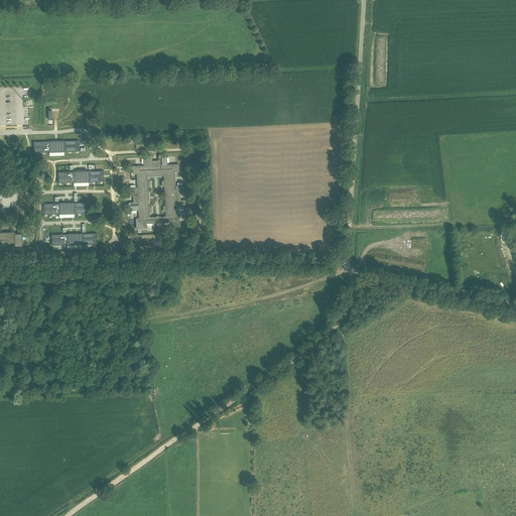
[(80,143),(80,141),(71,141),(63,141),(60,141),(52,141),(49,141),(49,142),(42,142),(33,142),(33,144),(34,147),(34,148),(34,151),(34,153),(49,152),(49,153),(55,152),(65,152),(72,151),(80,151),(80,149),(80,147),(79,147),(79,145),(80,145),(80,143)]
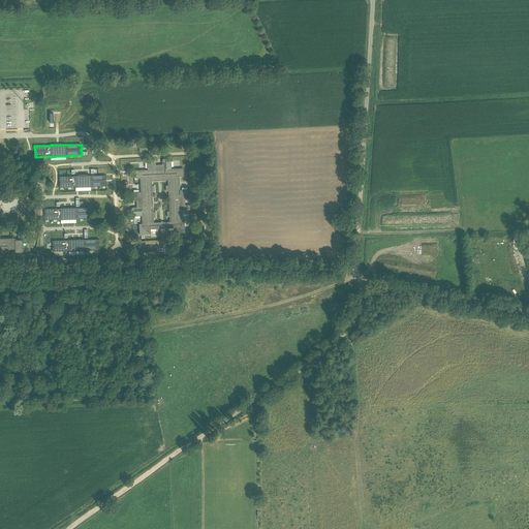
[(191,196),(190,194),(188,194),(188,189),(180,190),(180,177),(184,177),(183,168),(172,168),(172,165),(172,160),(166,161),(166,159),(164,159),(163,159),(162,160),(162,161),(162,166),(161,166),(161,164),(158,165),(158,166),(156,166),(156,161),(156,160),(155,160),(155,159),(154,159),(152,159),(152,161),(147,162),(148,170),(135,170),(136,179),(141,179),(141,191),(132,192),(133,197),(131,197),(131,199),(131,200),(132,200),(133,200),(138,200),(138,203),(136,203),(137,206),(138,206),(138,208),(133,208),(132,208),(132,209),(131,209),(131,210),(131,212),(133,212),(134,216),(143,216),(143,224),(139,224),(139,235),(151,235),(151,229),(162,228),(174,228),(174,234),(185,232),(185,222),(182,222),(181,214),(189,214),(189,209),(191,209),(191,207),(191,206),(190,206),(190,205),(189,205),(184,206),(184,204),(185,204),(185,200),(184,200),(184,198),(189,198),(190,197),(190,196),(191,196)]
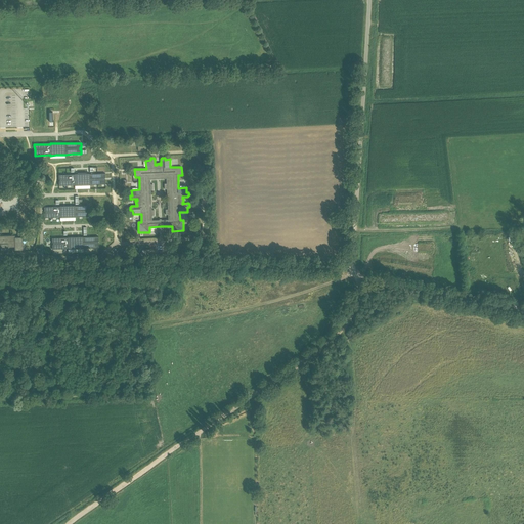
[(105,180),(104,178),(105,178),(105,176),(105,174),(101,174),(93,174),(90,174),(75,174),(75,175),(69,175),(59,175),(59,177),(59,180),(60,181),(59,181),(59,184),(59,186),(69,185),(75,185),(75,186),(90,185),(97,184),(105,184),(105,182),(105,180)]
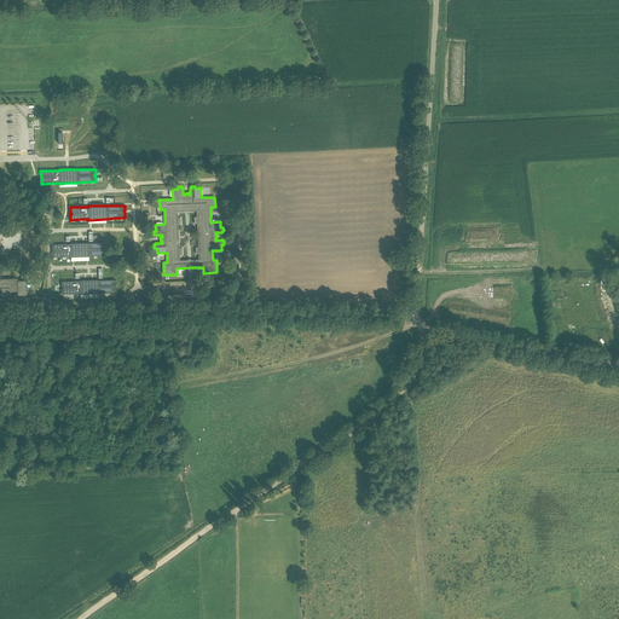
[(108,249),(108,244),(108,243),(88,243),(71,244),(67,244),(61,244),(52,244),(52,247),(52,250),(53,250),(53,252),(52,252),(53,255),(53,258),(63,258),(71,258),(80,258),(90,256),(94,256),(106,256),(108,256),(108,253),(108,250),(106,250),(106,249),(108,249)]
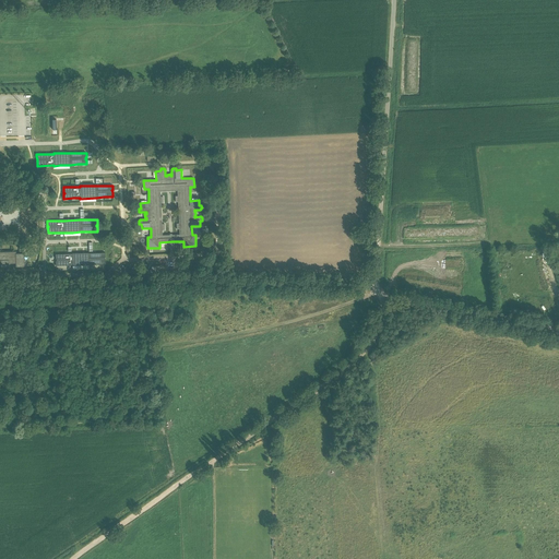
[(25,266),(24,253),(16,253),(16,251),(0,251),(0,263),(1,264),(1,268),(10,268),(10,263),(16,263),(16,268),(25,266)]
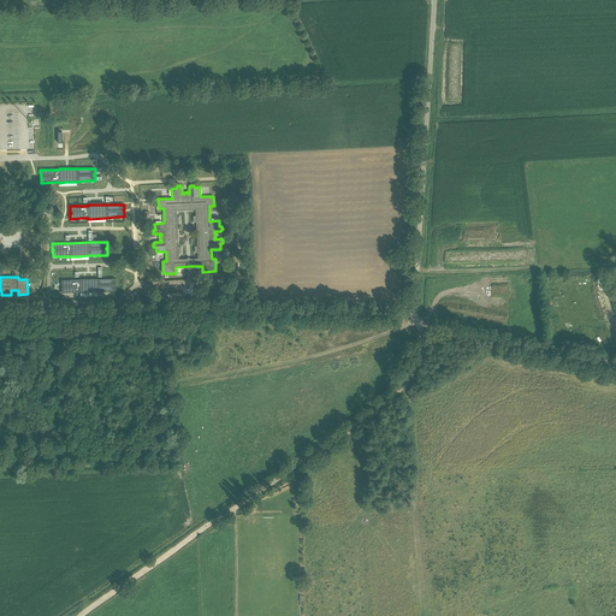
[(117,288),(117,286),(116,286),(116,284),(117,284),(117,282),(117,278),(116,278),(106,279),(98,279),(92,279),(84,279),(80,279),(80,280),(76,280),(66,280),(61,280),(61,284),(61,286),(63,286),(63,288),(61,288),(61,291),(61,294),(72,292),(81,292),(88,292),(98,292),(112,291),(117,291),(117,288)]
